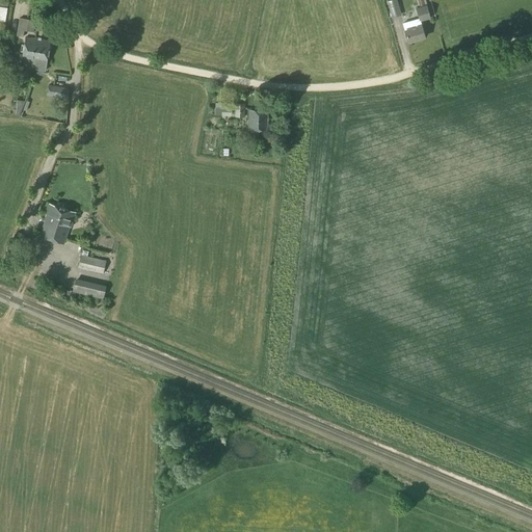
[(391,18),(401,16),(396,0),(390,0),(387,1),(391,18)]
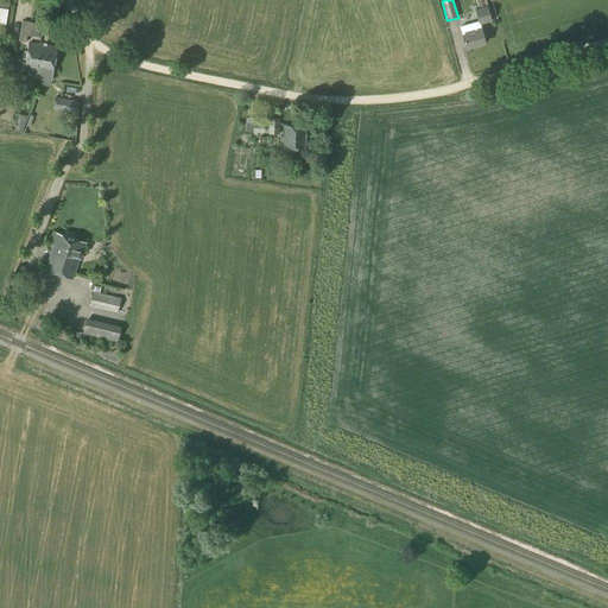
[(485,7),(482,0),(475,0),(479,10),(475,11),(479,21),(460,27),(466,49),(485,43),(480,24),(492,21),(488,7),(485,7)]
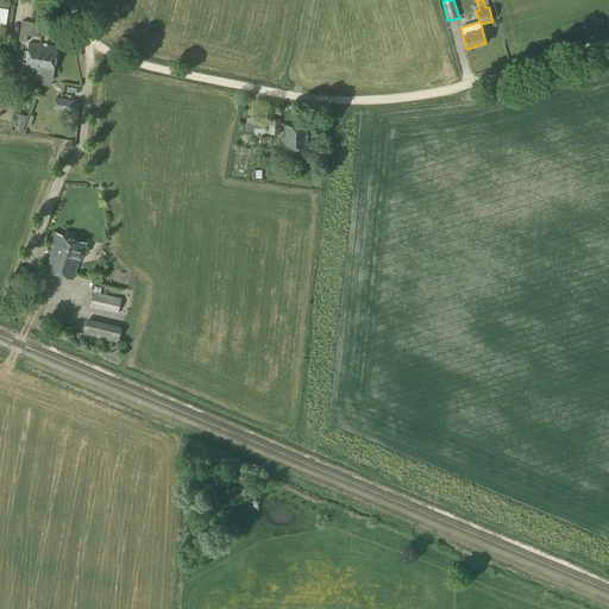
[(29,29),(30,23),(22,22),(19,41),(25,42),(26,35),(30,36),(31,30),(29,29)]
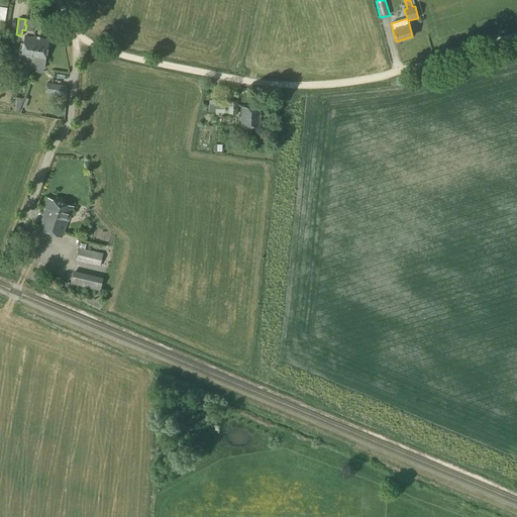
[(26,25),(25,30),(31,31),(33,21),(26,20),(26,19),(25,19),(24,24),(26,25)]
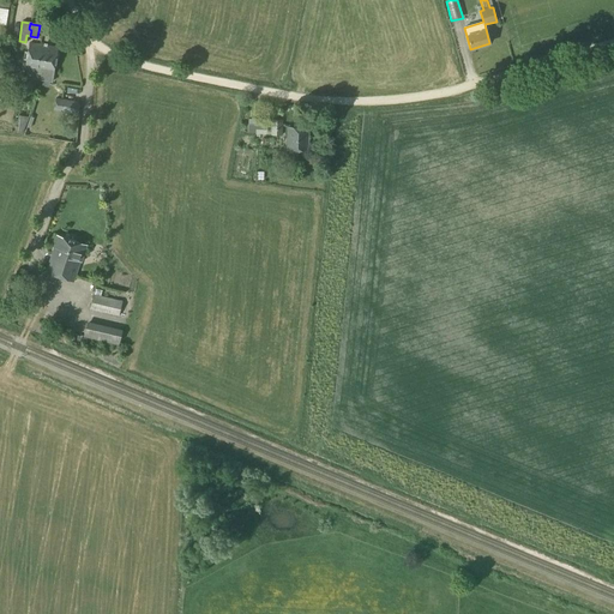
[(38,53),(40,46),(29,43),(24,70),(28,71),(26,78),(40,80),(41,72),(42,65),(41,65),(42,53),(38,53)]
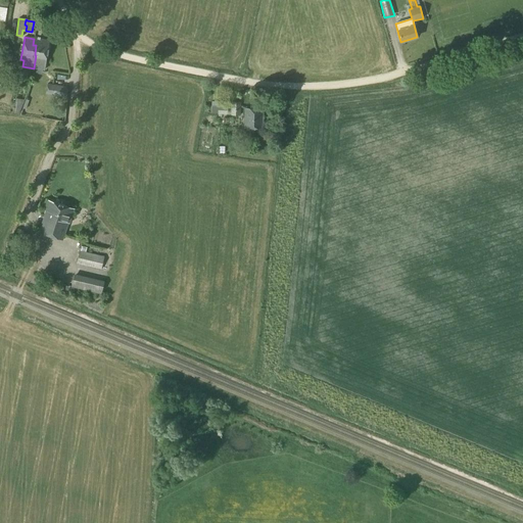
[(44,70),(49,41),(34,39),(33,45),(36,45),(35,55),(36,55),(35,61),(34,68),(35,68),(44,70)]
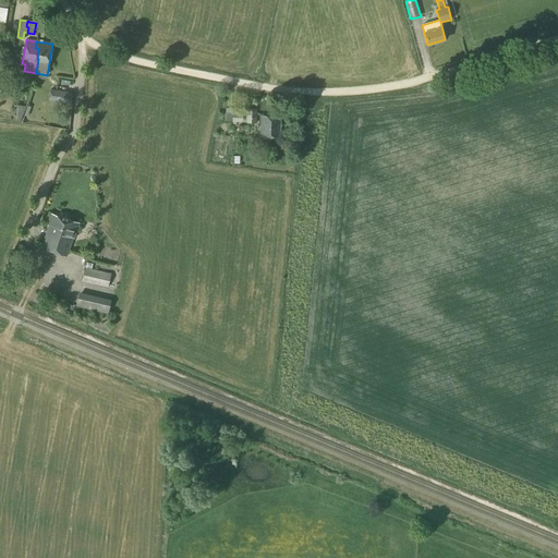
[(72,93),(57,91),(56,101),(70,104),(72,93)]
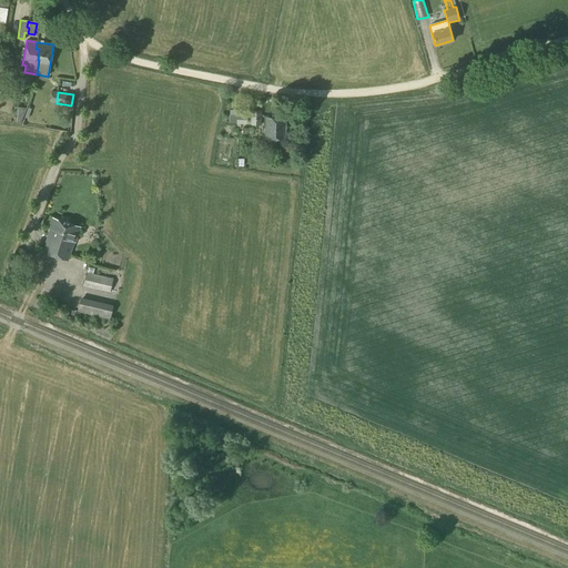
[(21,123),(27,109),(27,108),(16,107),(14,122),(21,123)]
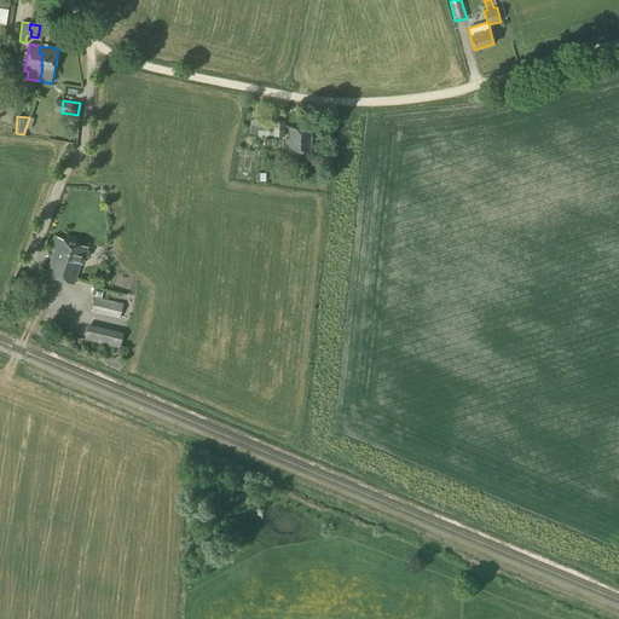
[(267,131),(267,121),(250,120),(250,133),(258,134),(258,129),(267,131)]
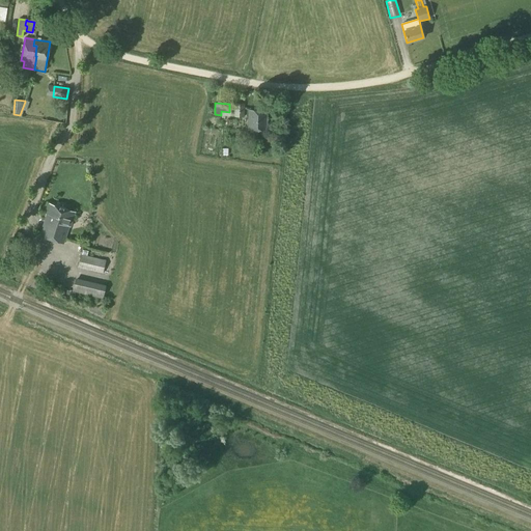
[(243,117),(244,104),(234,104),(234,117),(243,117)]
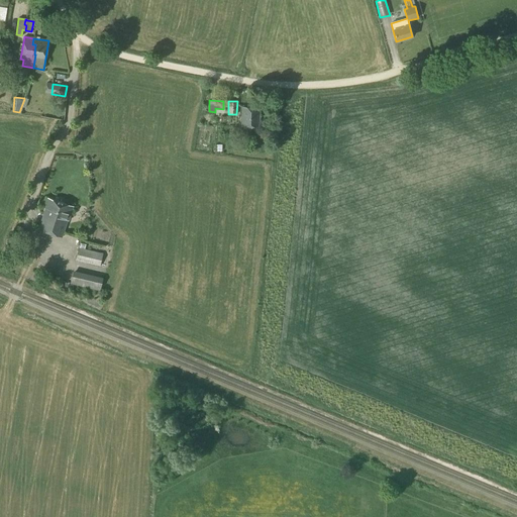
[(259,127),(260,108),(242,108),(241,127),(259,127)]
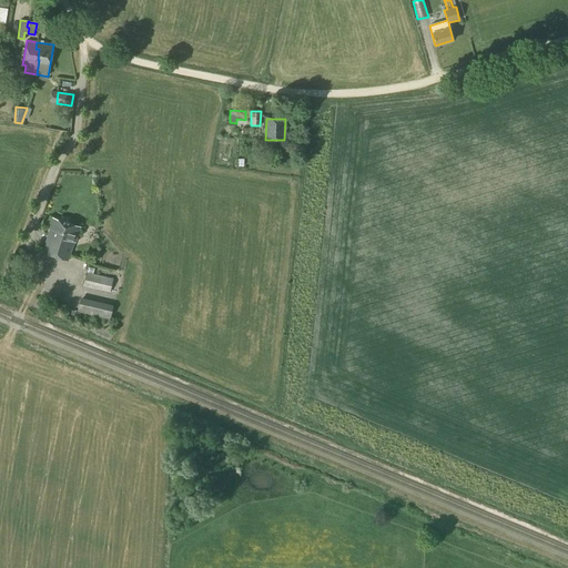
[(74,243),(80,227),(52,217),(48,229),(50,230),(42,252),(68,261),(73,243),(74,243)]
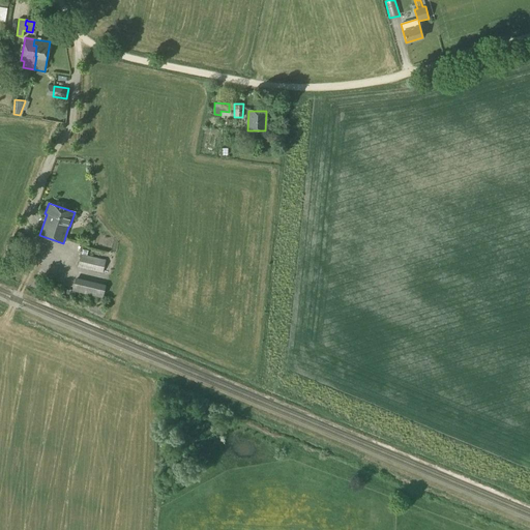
[(102,273),(105,260),(80,255),(77,267),(102,273)]
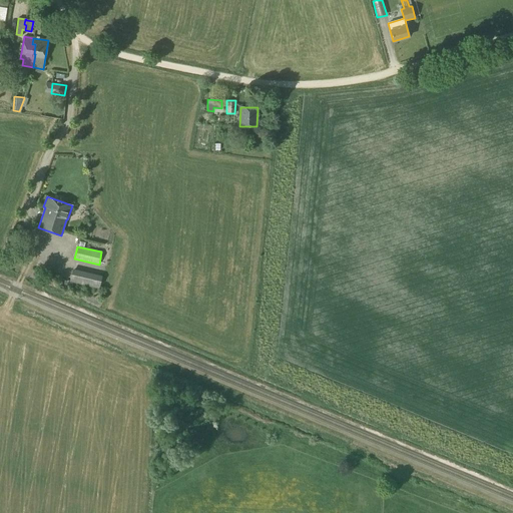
[(98,289),(101,276),(72,269),(69,282),(98,289)]
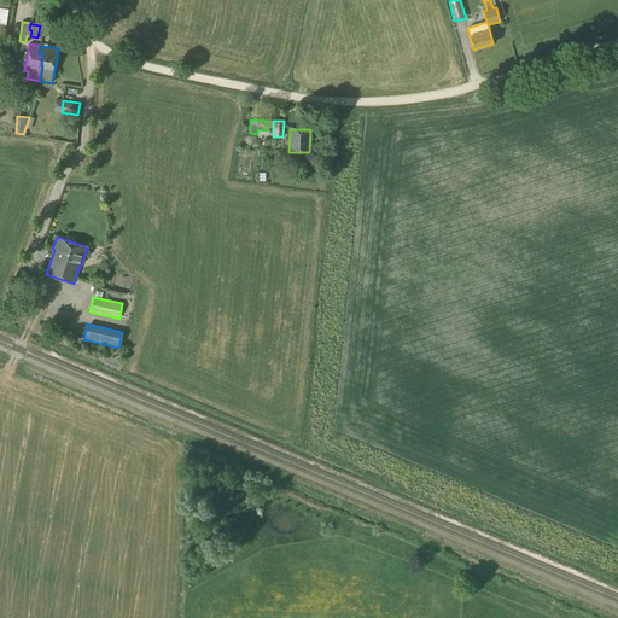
All buildings are outlined.
